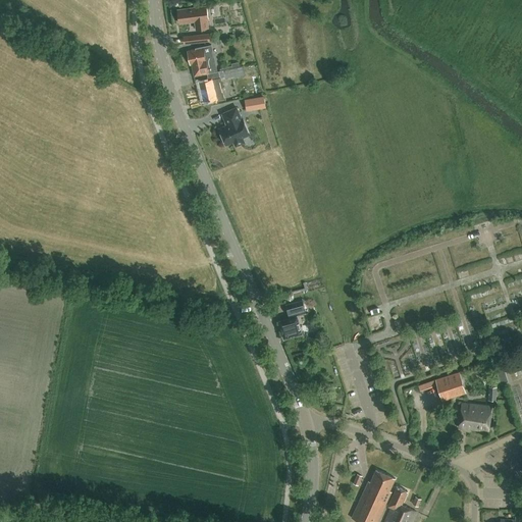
[(209,28),(207,6),(178,9),(179,22),(195,20),(196,29),(209,28)]
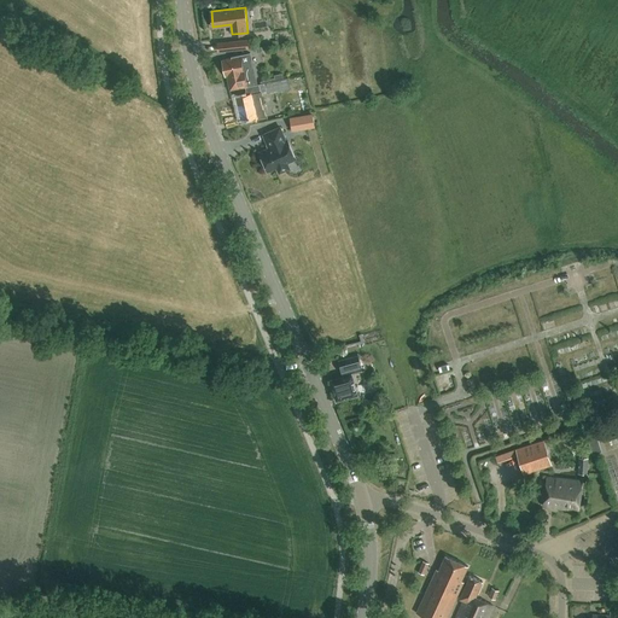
[(234,50),(249,48),(248,39),(233,41),(234,50)]
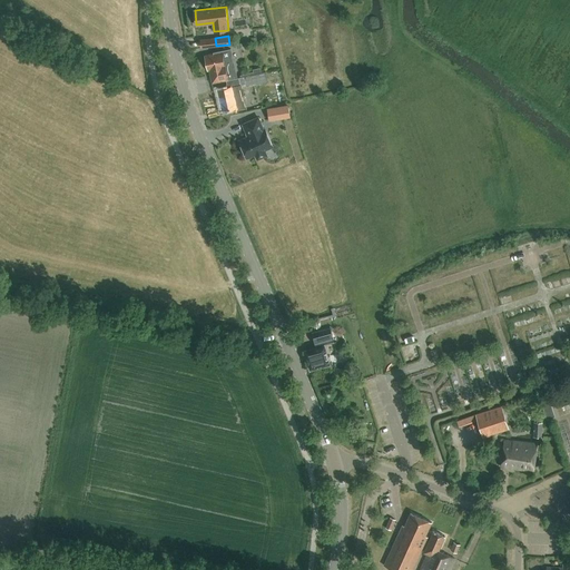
[(209,70),(213,82),(237,78),(236,68),(232,48),(214,52),(214,53),(206,55),(208,70),(209,70)]
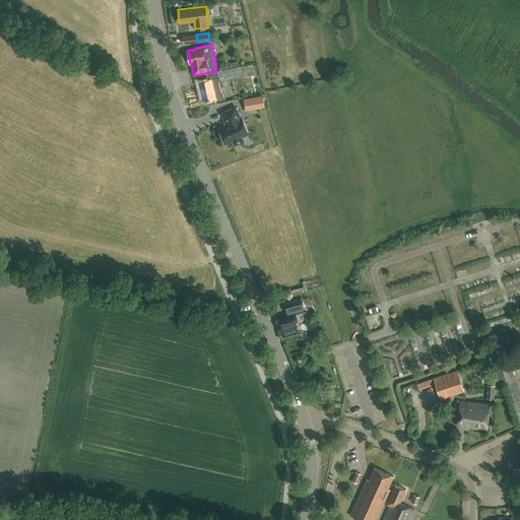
[(216,71),(206,73),(207,78),(198,80),(203,101),(215,98),(215,101),(224,99),(220,77),(224,76),(225,78),(245,74),(243,65),(237,66),(216,71)]
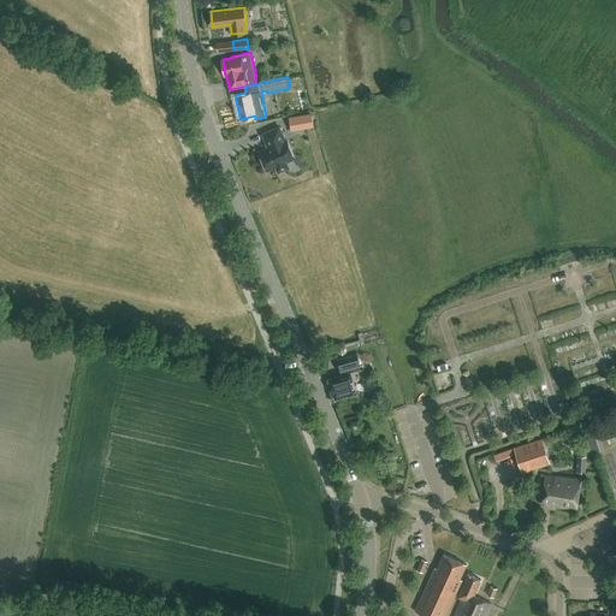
[(309,112),(297,114),(283,119),(286,128),(300,124),(300,123),(312,120),(309,112)]
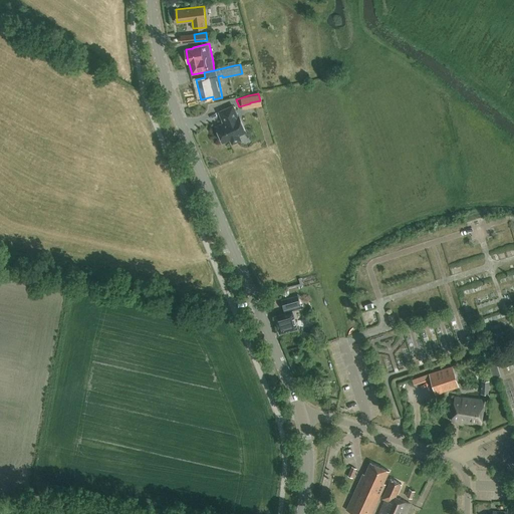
[(219,112),(224,122),(216,126),(219,134),(219,135),(221,139),(222,140),(223,143),(230,140),(232,144),(241,140),(239,136),(246,132),(239,116),(238,116),(233,105),(219,112)]
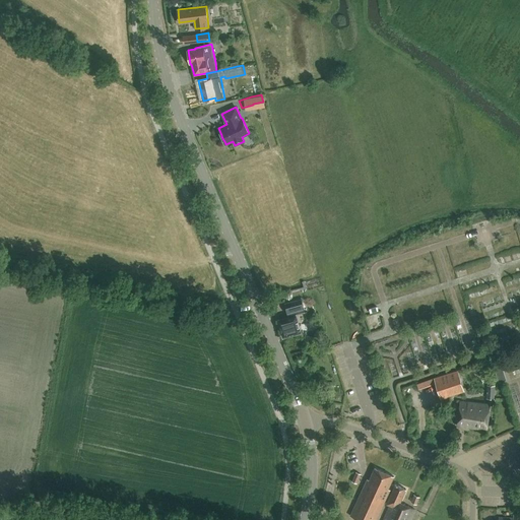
[(302,281),(303,283),(304,287),(290,290),(290,293),(306,288),(304,281),(302,281)]
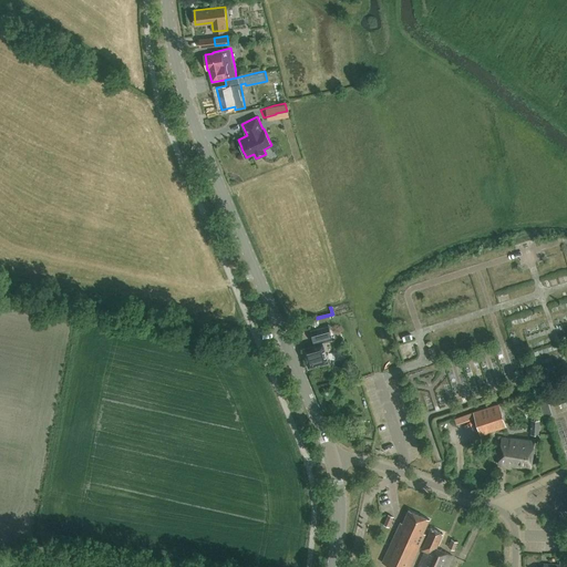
[(308,367),(328,362),(323,342),(332,340),(330,329),(323,331),(323,332),(312,334),(315,344),(302,347),(308,367)]
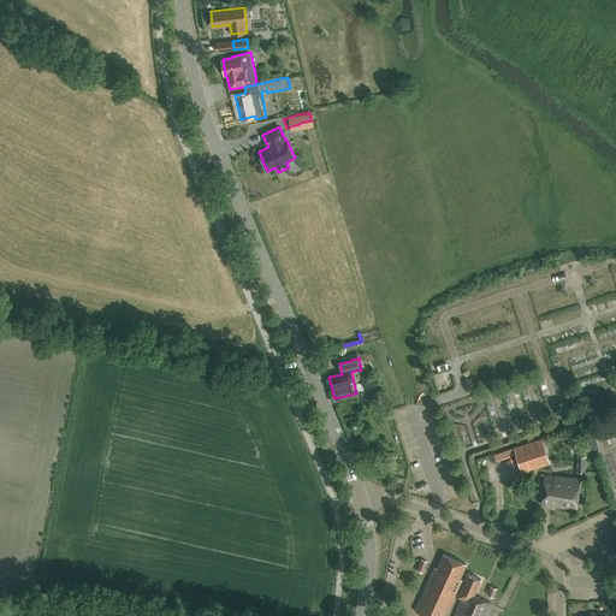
[(594,428),(593,428),(585,431),(587,436),(592,451),(600,449),(594,428)]
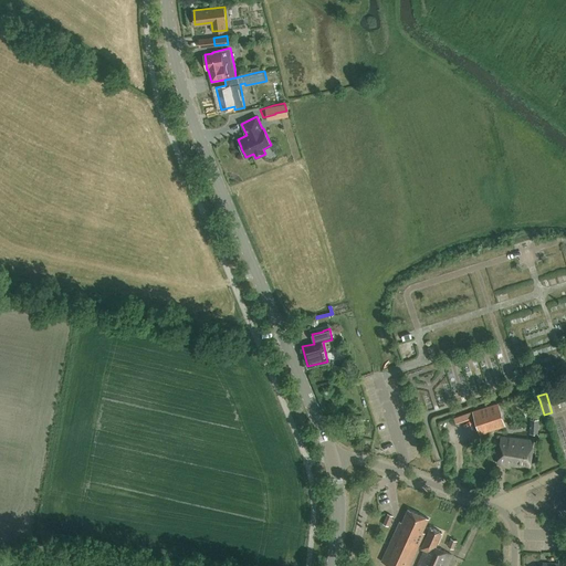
[(479,433),(504,426),(498,405),(472,412),(479,433)]
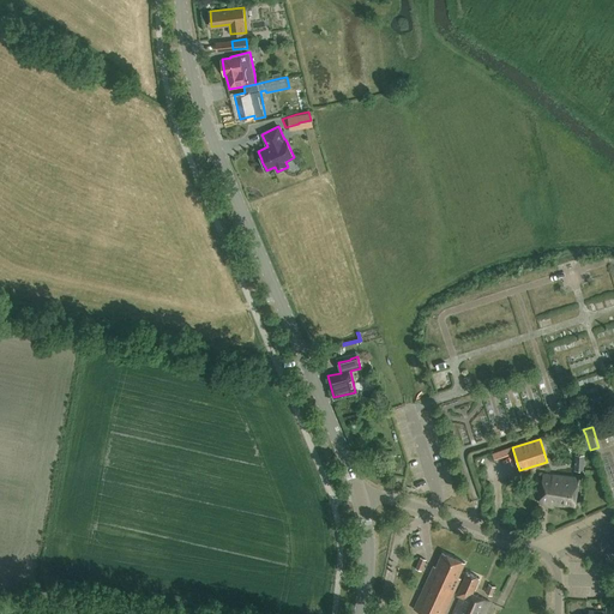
[(493,452),(495,459),(513,455),(511,447),(493,452)]
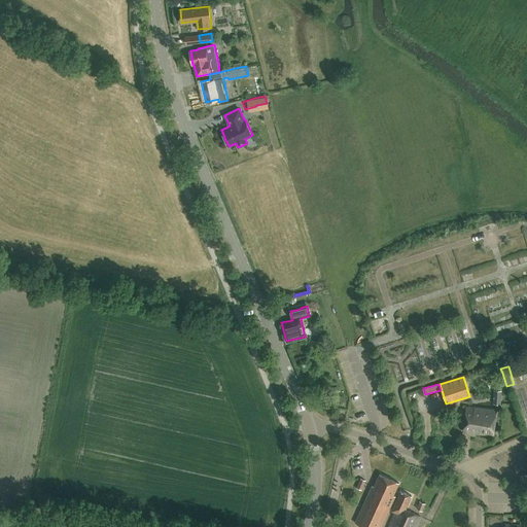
[(494,389),(494,393),(493,403),(502,403),(502,393),(502,390),(494,389)]
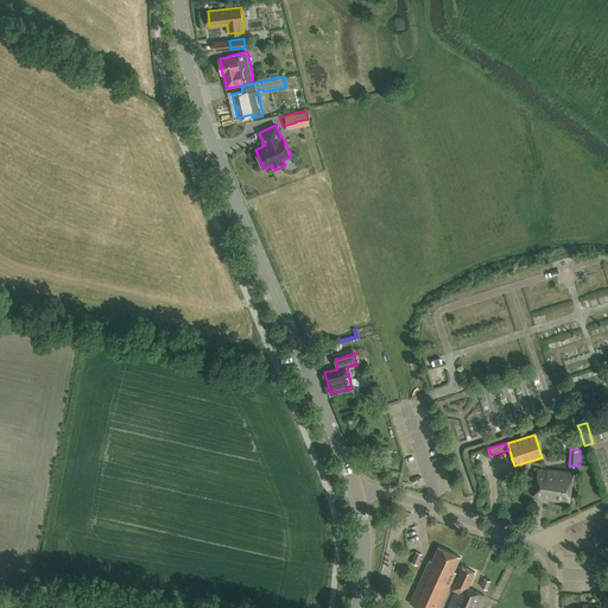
[(572,474),(537,470),(534,498),(562,501),(562,500),(569,501),(572,474)]
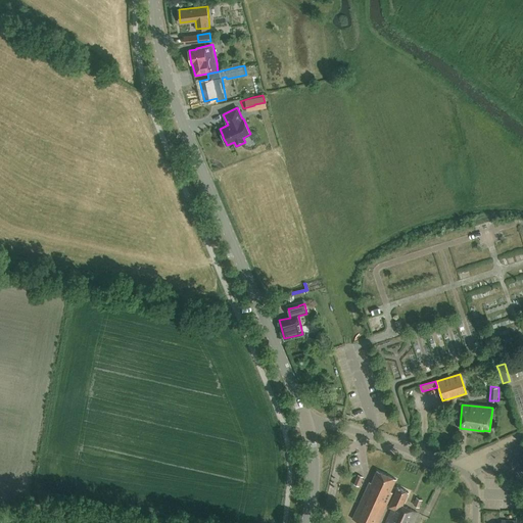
[(367,409),(358,411),(361,422),(370,420),(367,409)]
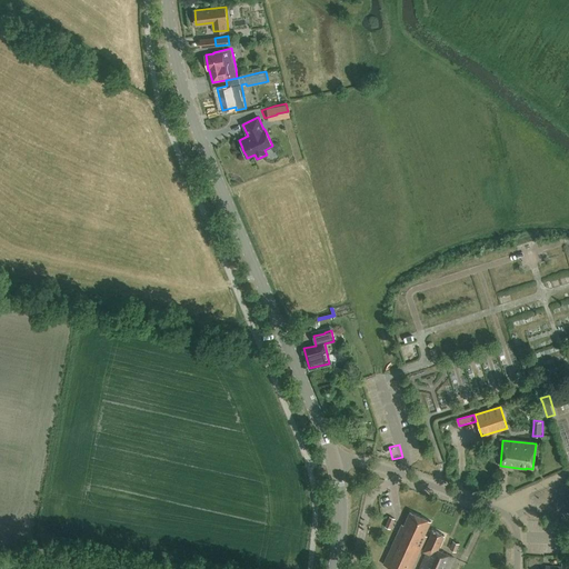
[(383,565),(392,568),(412,568),(428,536),(426,535),(431,522),(411,512),(405,526),(402,525),(383,565)]
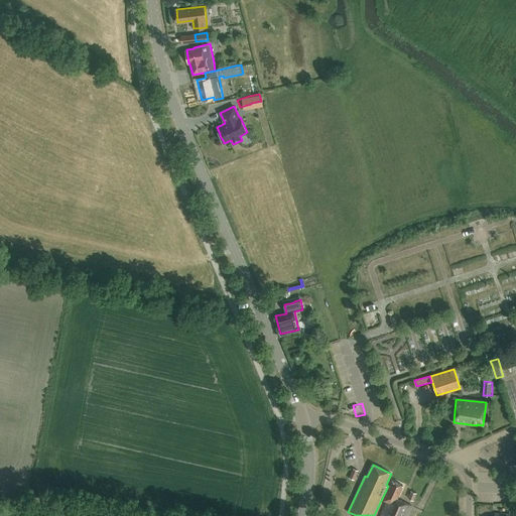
[(358,471),(353,469),(349,479),(354,480),(358,471)]
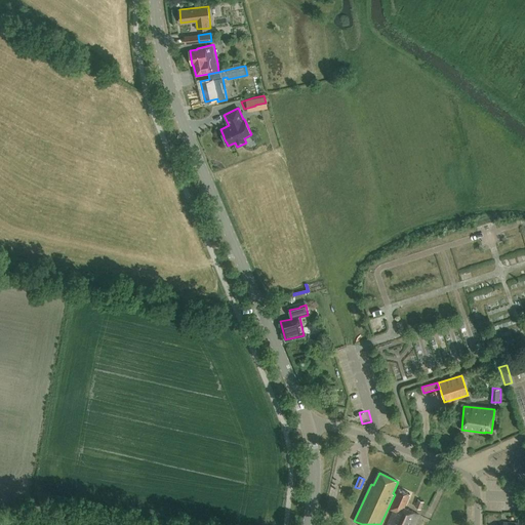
[(412,524),(417,514),(404,508),(410,494),(399,489),(391,509),(394,511),(387,524),(412,524)]
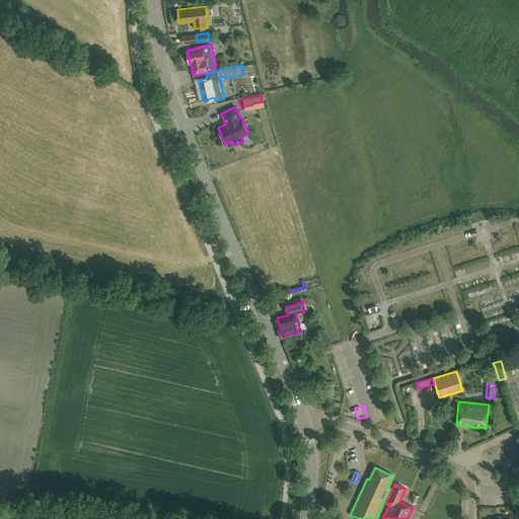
[(416,503),(419,495),(414,493),(410,501),(416,503)]
